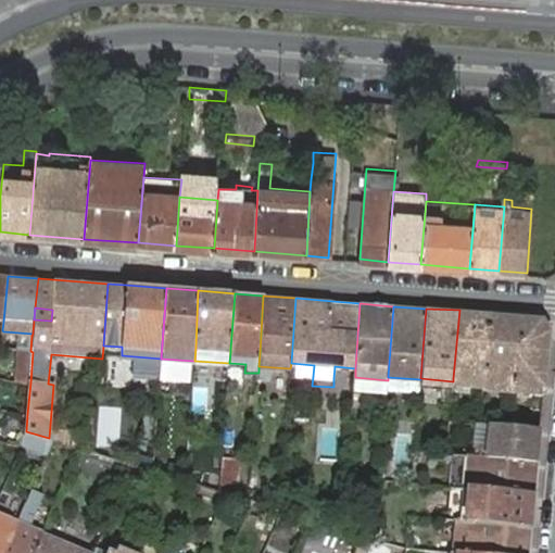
[(490,313),(459,310),(453,378),(486,380),(490,313)]
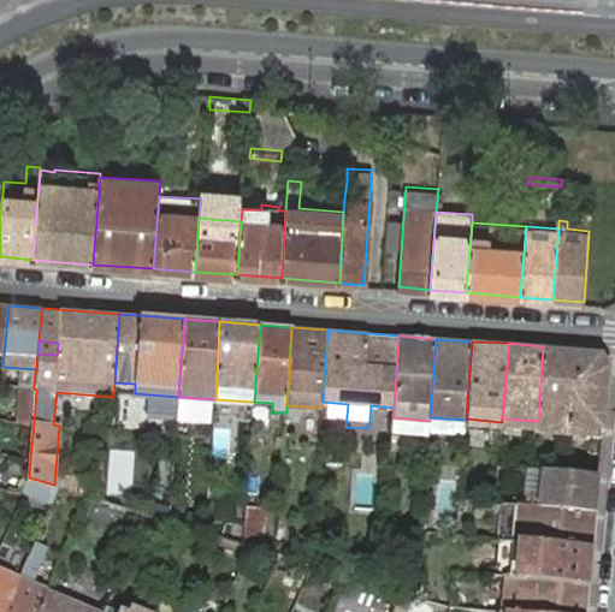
[(579,349),(543,346),(538,421),(563,423),(563,432),(572,433),(573,423),(579,349)]
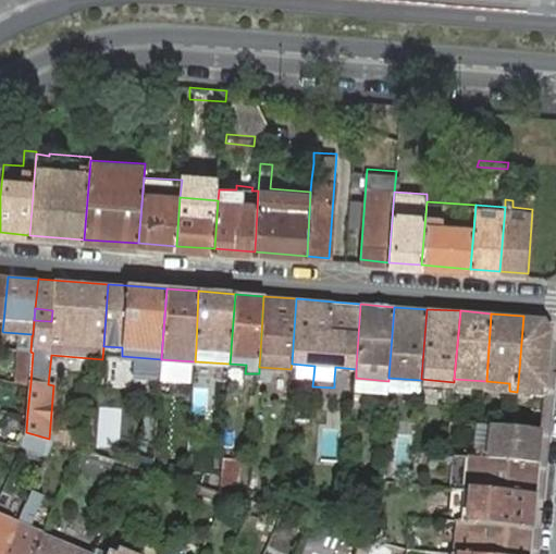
[(545,318),(523,316),(518,383),(539,385),(539,394),(545,394),(552,329),(545,318)]
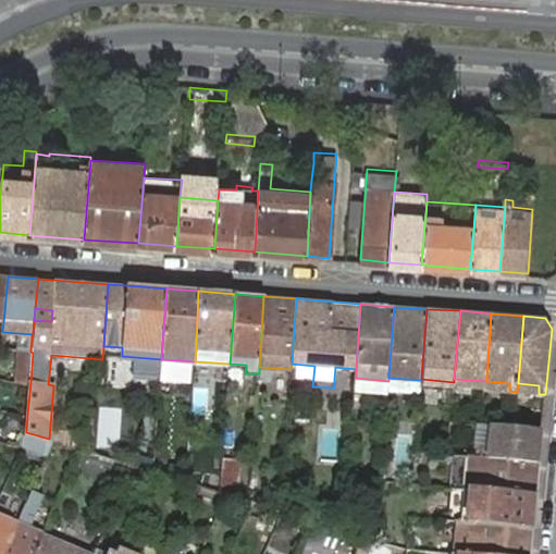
[(31,352),(32,336),(26,336),(23,351),(31,352)]
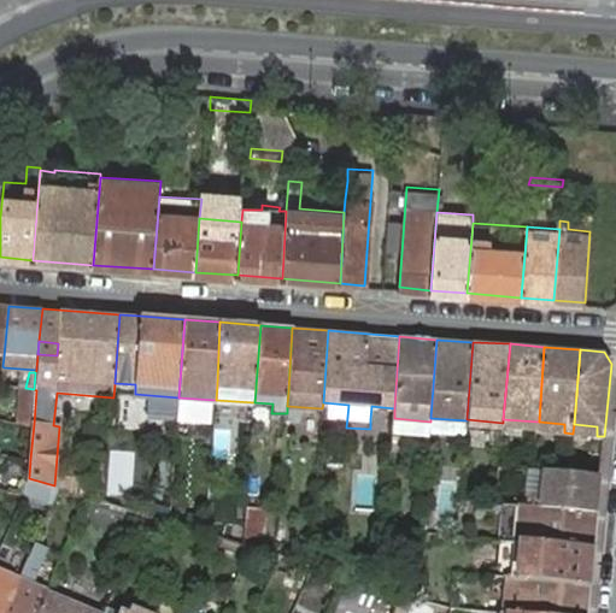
[(25,388),(22,387),(18,420),(34,424),(36,390),(34,389),(25,388)]
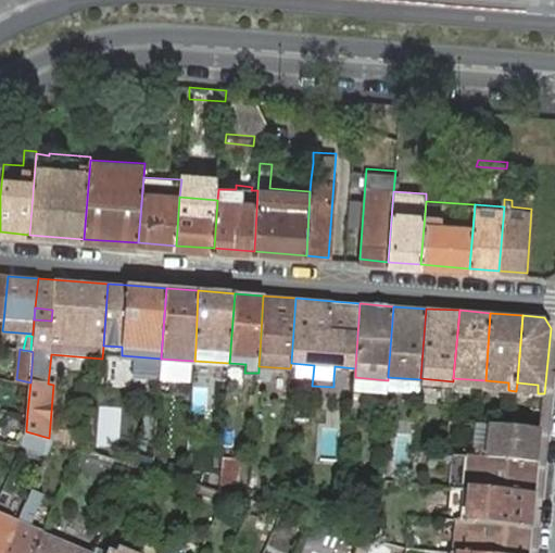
[(291,363),(290,368),(290,375),(313,376),(314,365),(291,363)]
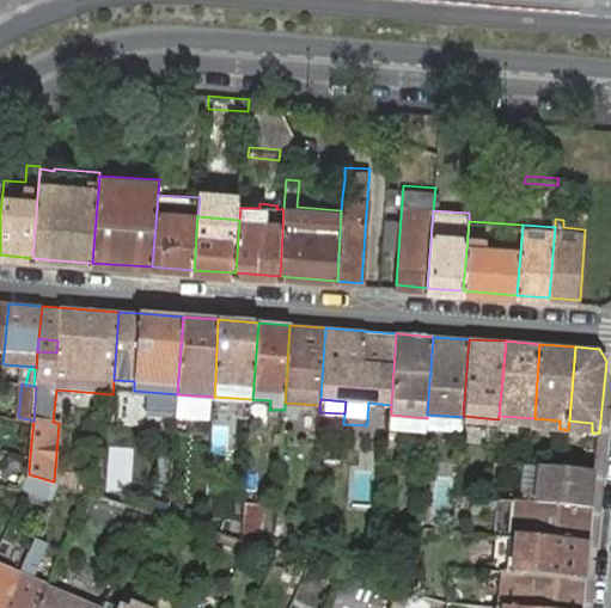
[(391,415),(391,405),(368,403),(367,416),(391,417),(391,415)]
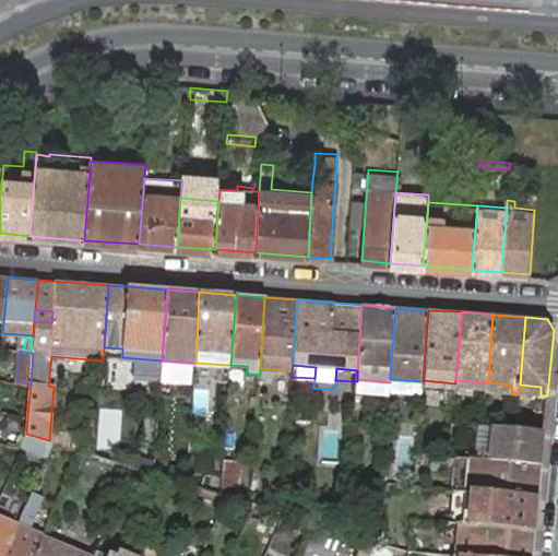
[(390,382),(357,379),(357,381),(356,388),(389,390),(390,382)]
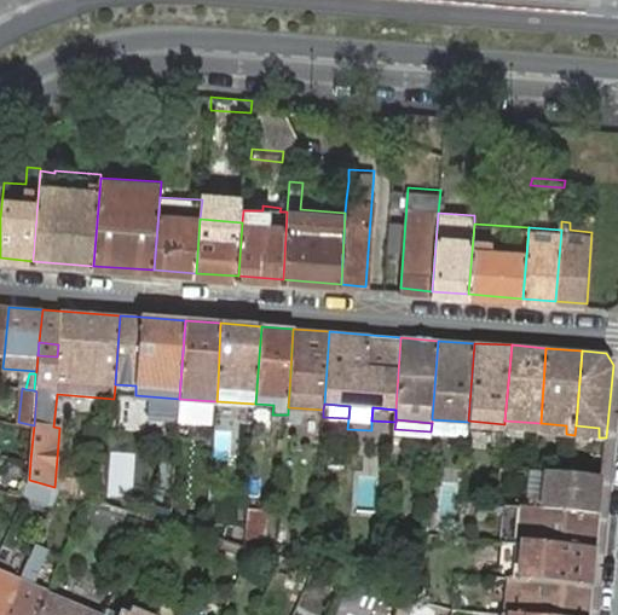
[(432,419),(432,423),(431,431),(431,436),(467,439),(468,422),(432,419)]
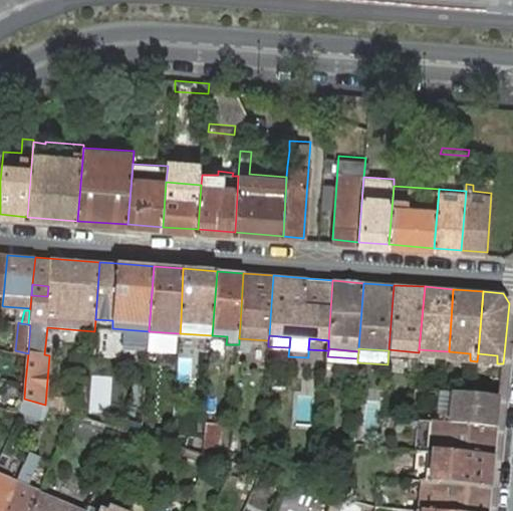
[(449,351),(419,349),(419,352),(419,356),(448,358),(449,351)]
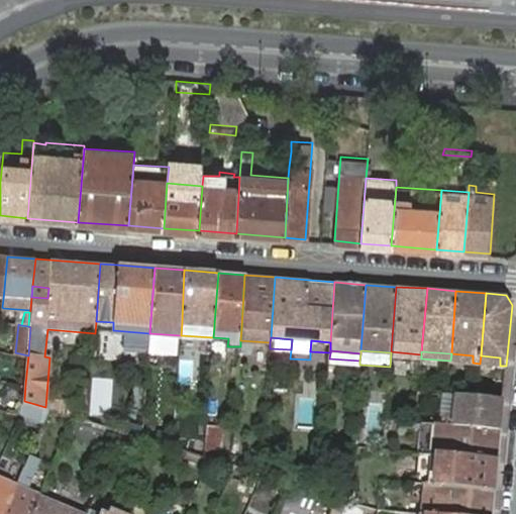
[(451,353),(450,361),(473,363),(473,355),(451,353)]
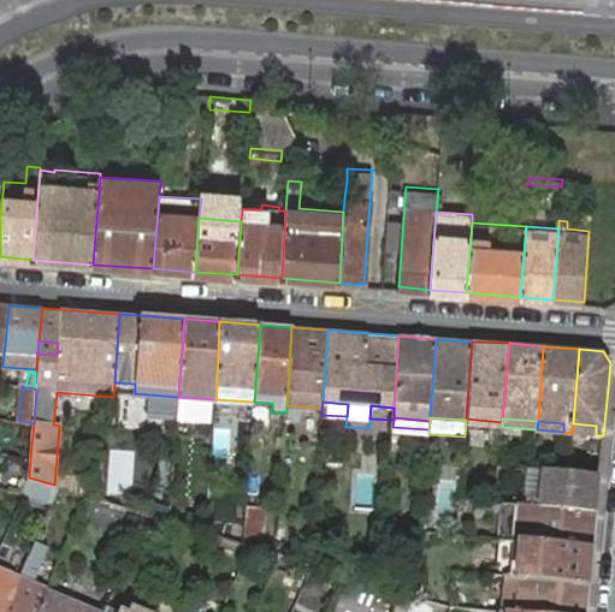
[(596,426),(573,423),(572,433),(596,435),(596,426)]
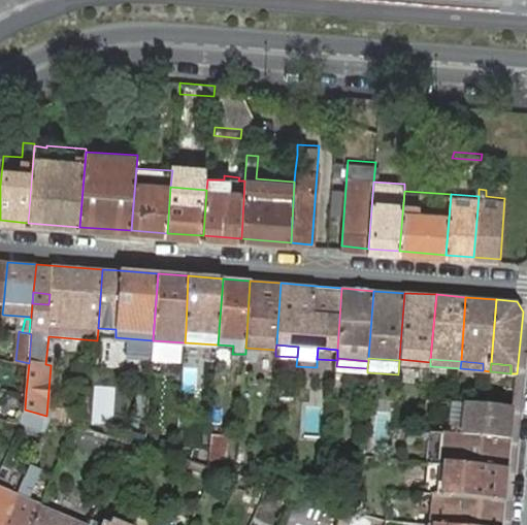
[(467,401),(457,400),(455,425),(464,426),(467,401)]
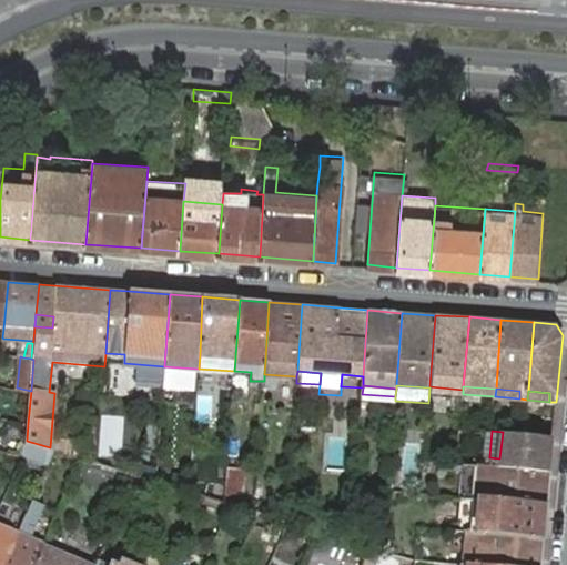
[(499,458),(489,457),(487,465),(549,471),(553,437),(524,434),(503,432),(499,458)]
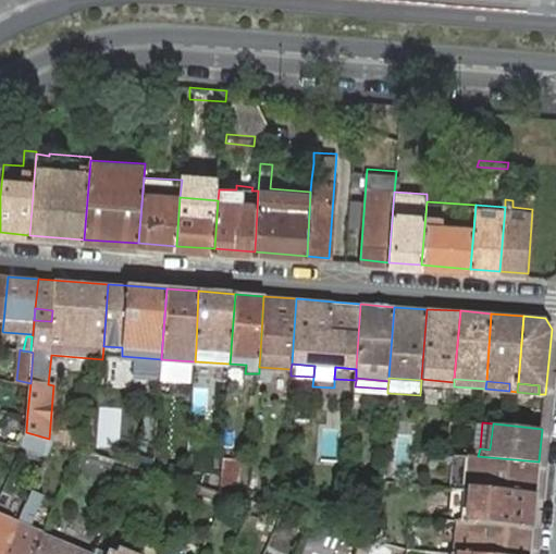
[(16,445),(20,446),(48,456),(51,450),(54,441),(52,441),(49,439),(26,432),(20,440),(16,445)]
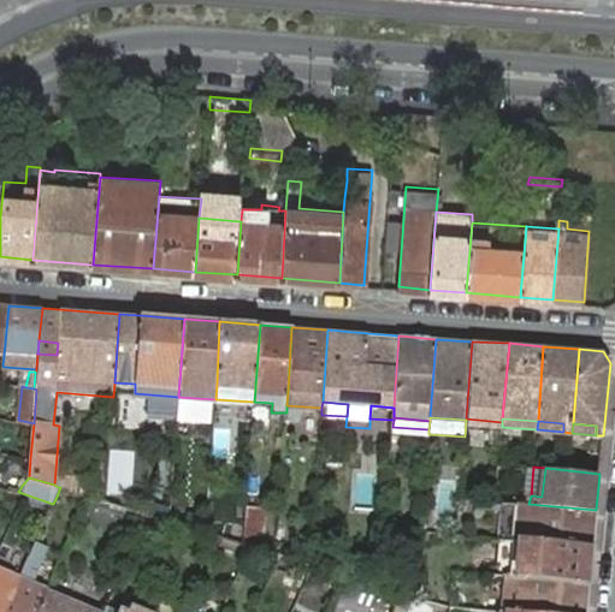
[(105,501),(106,488),(59,477),(58,487),(60,487),(81,493),(90,497),(101,500),(105,501)]
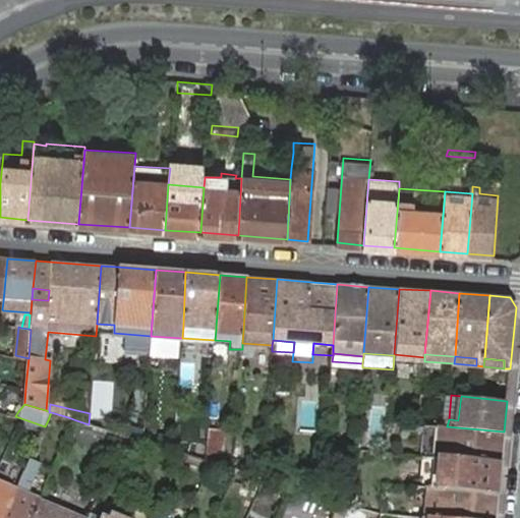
[(442,425),(428,424),(425,456),(439,457),(442,425)]
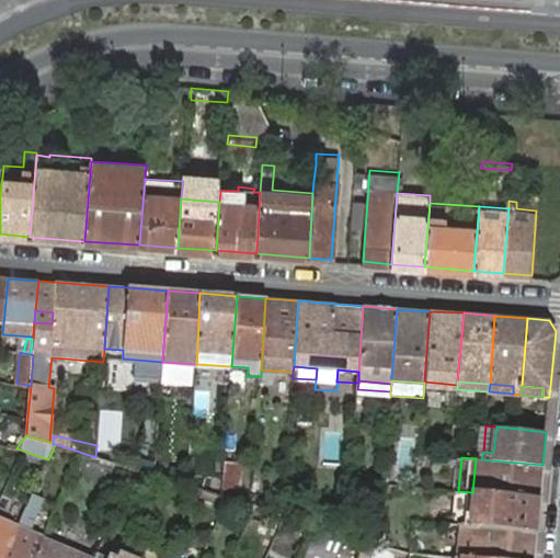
[(476,458),(472,492),(539,498),(543,465),(481,459),(476,458)]
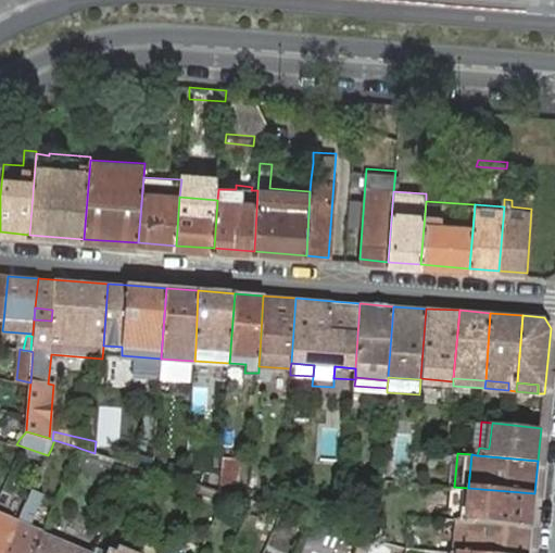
[(221,478),(221,482),(250,485),(252,457),(222,455),(221,478)]
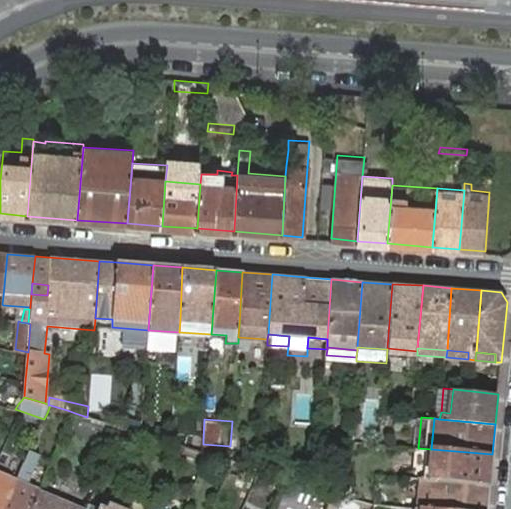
[(119,428),(106,424),(103,433),(116,437),(119,428)]
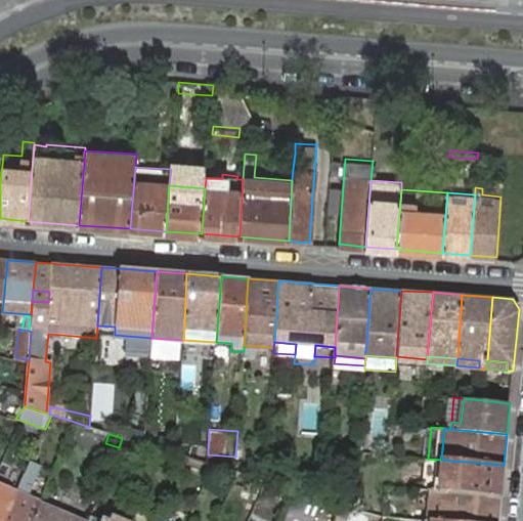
[(173,451),(177,440),(162,435),(159,447),(173,451)]
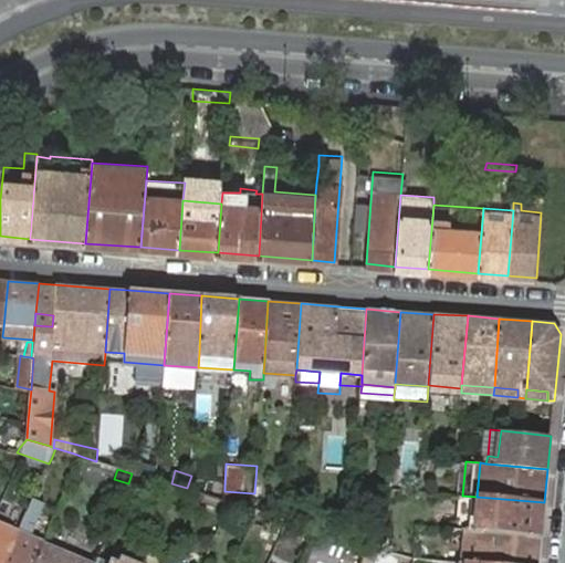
[(198,491),(223,500),(225,491),(225,487),(191,476),(187,488),(198,491)]
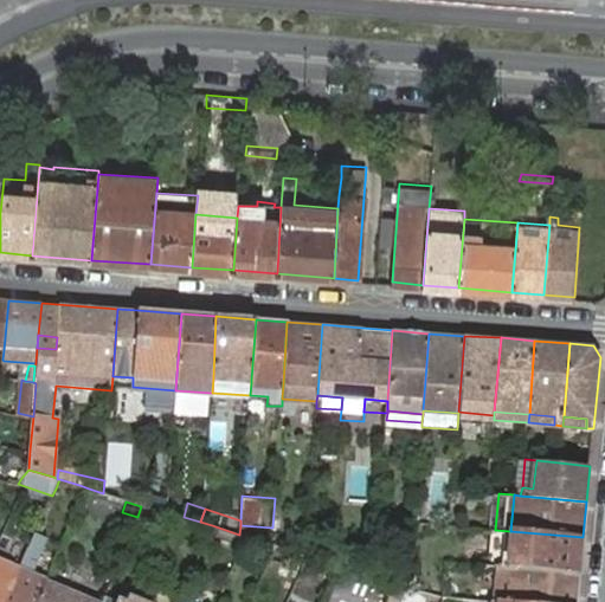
[(510,531),(495,530),(493,556),(508,557),(507,567),(579,574),(583,537),(510,531)]
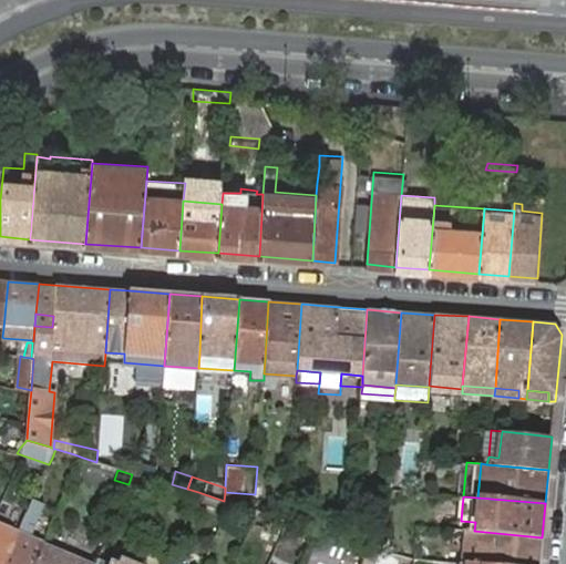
[(4,563),(34,563),(43,546),(44,543),(30,536),(44,505),(33,500),(19,532),(4,563)]
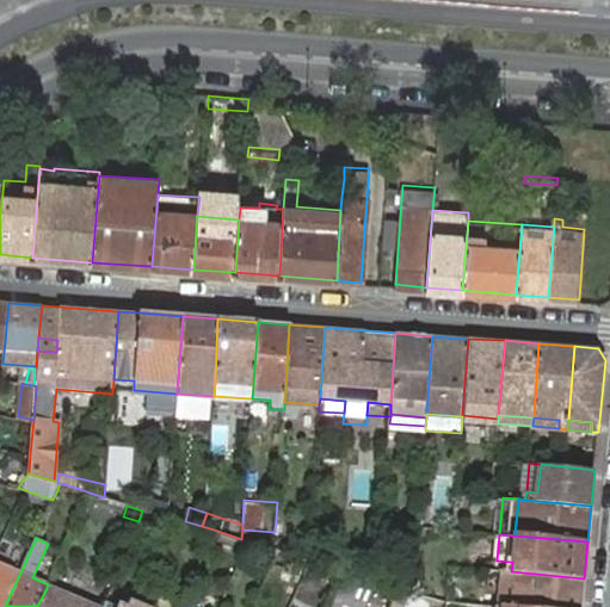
[(319,546),(315,557),(334,562),(337,552),(319,546)]
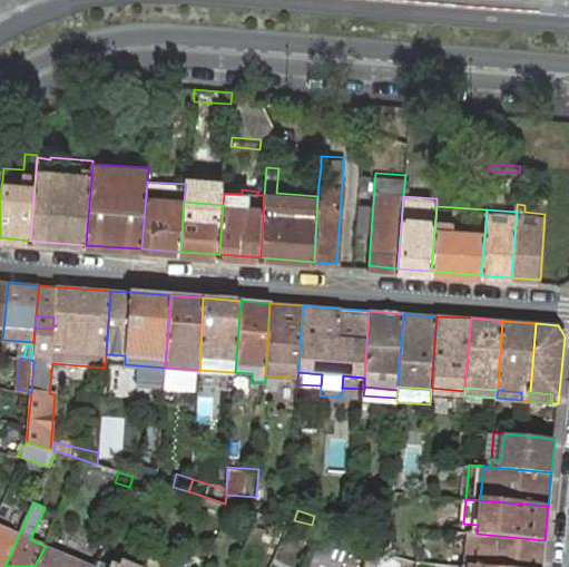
[(0,566),(5,566),(19,535),(0,527),(0,566)]
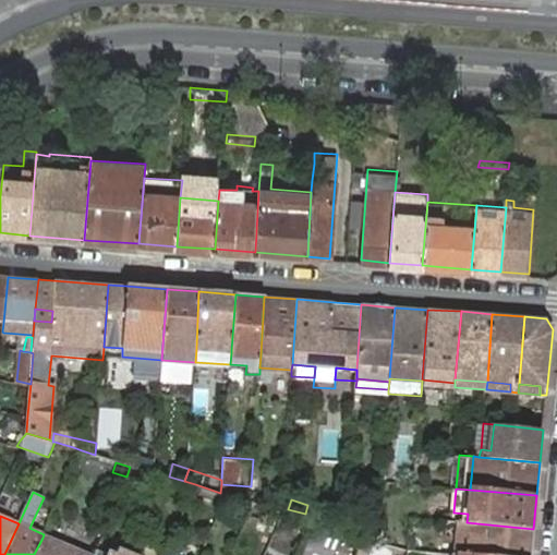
[(530,554),(533,529),(467,522),(463,554),(469,554),(530,554)]
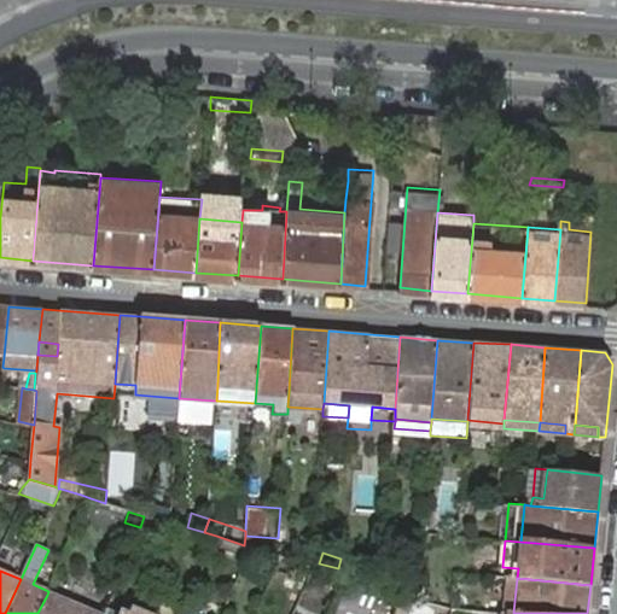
[(38,613),(95,613),(47,595),(38,613)]
